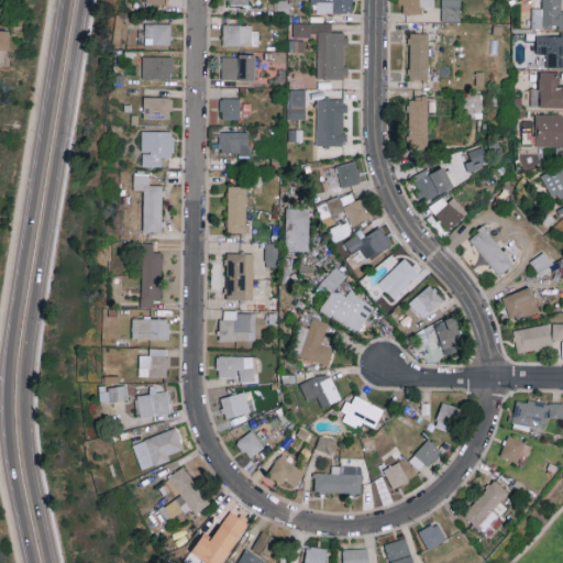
[(422,13),(422,6),(432,6),(432,0),(421,0),(400,0),(400,13),(422,13)]
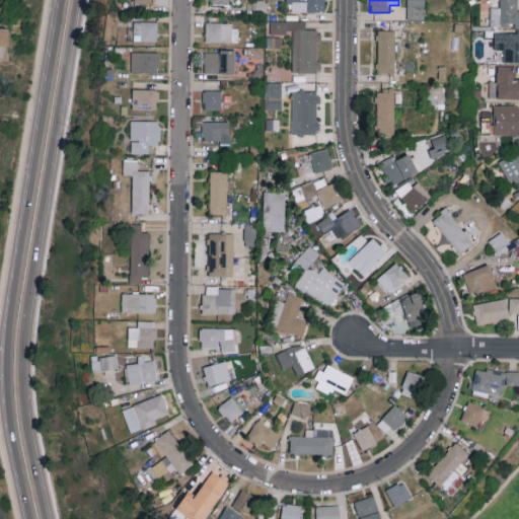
[(424,19),(424,0),(406,0),(406,19),(424,19)]
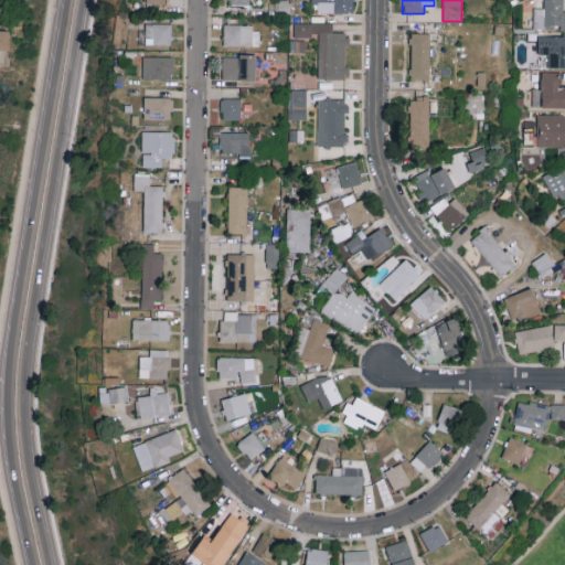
[(563,0),(543,0),(544,7),(534,7),(533,28),(564,28),(564,10),(563,10),(563,0)]
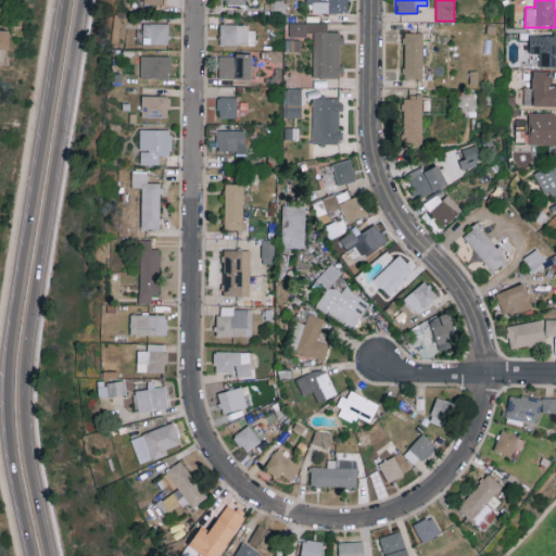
[(168,23),(143,22),(142,43),(168,43),(168,23)]
